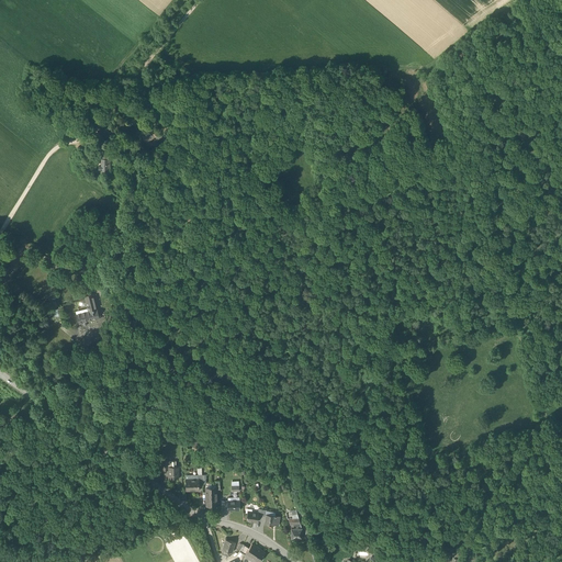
[(116,122),(122,130),(125,127),(120,120),(116,122)]
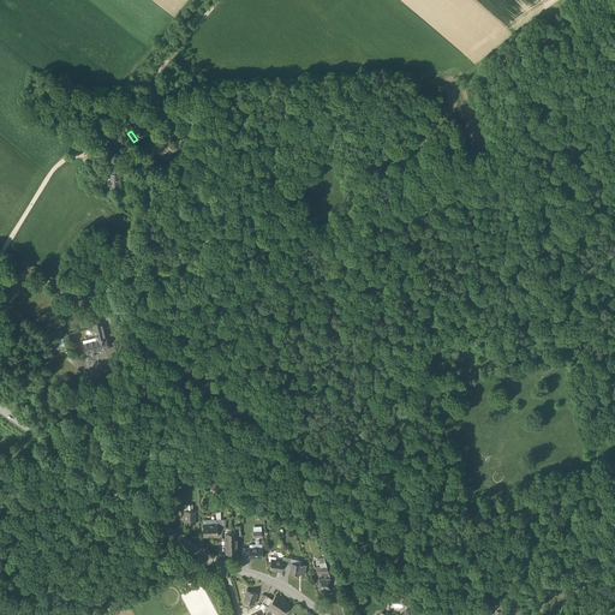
[(177,150),(169,141),(159,149),(161,151),(159,154),(162,159),(166,156),(163,155),(171,150),(173,153),(177,150)]
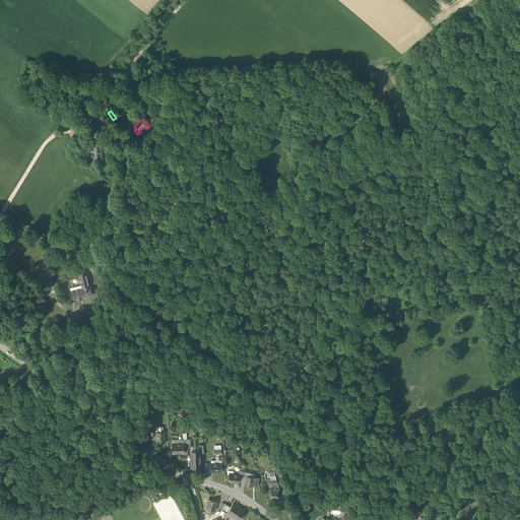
[(86,272),(78,274),(82,288),(71,291),(73,299),(91,295),(86,272)]
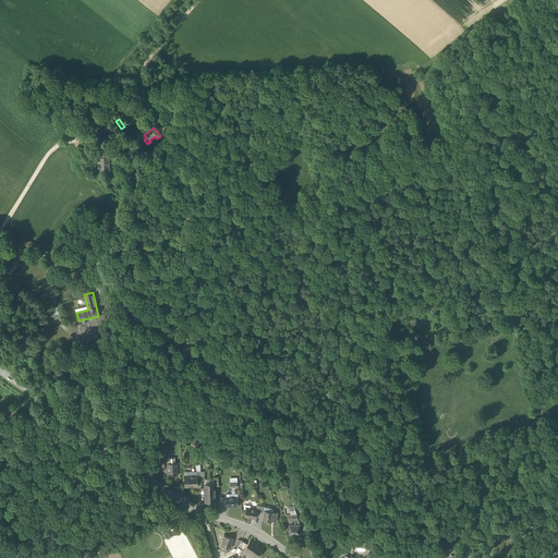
[(173,458),(171,458),(170,458),(168,458),(168,463),(168,466),(168,475),(177,475),(177,463),(176,463),(174,458),(173,458)]
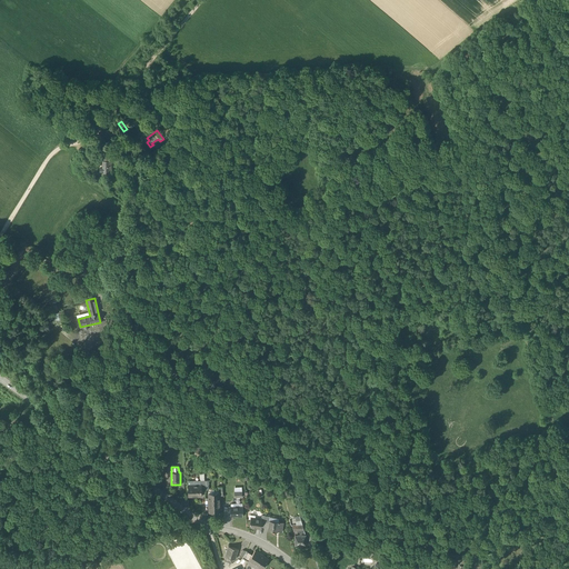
[(201,481),(188,481),(188,486),(188,497),(201,497),(201,488),(201,486),(201,481)]
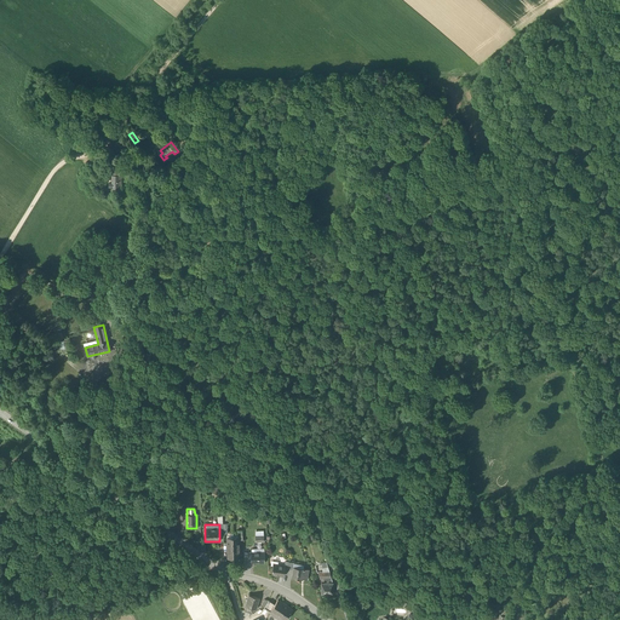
[(237,538),(227,538),(228,557),(230,557),(230,558),(237,558),(237,557),(240,556),(239,540),(239,538),(237,538)]
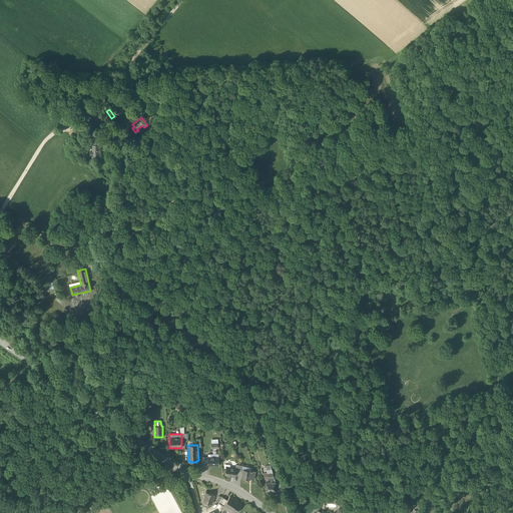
[(218,455),(210,455),(210,457),(207,458),(208,466),(214,465),(214,466),(218,466),(218,457),(218,455)]
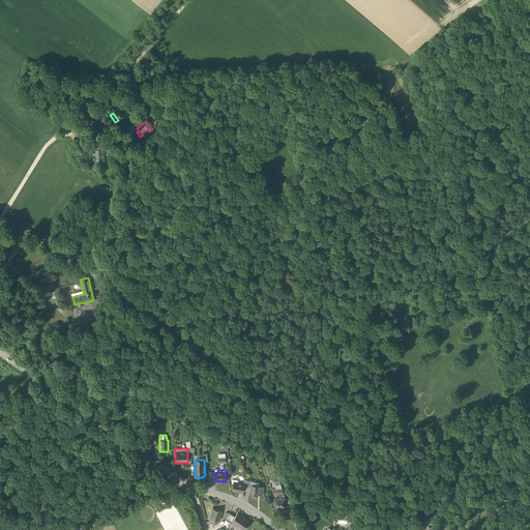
[(244,483),(234,482),(233,488),(233,491),(242,492),(243,486),(244,483)]
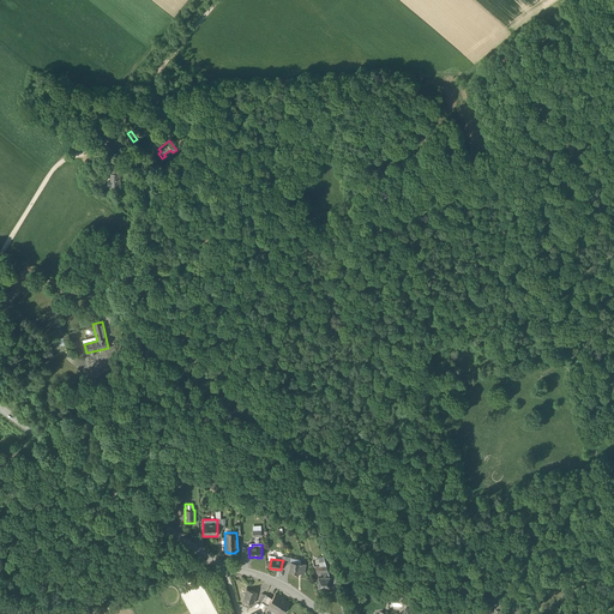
[(298,561),(294,560),(294,563),(292,561),(290,564),(289,572),(305,575),(306,565),(301,564),(298,563),(298,561)]
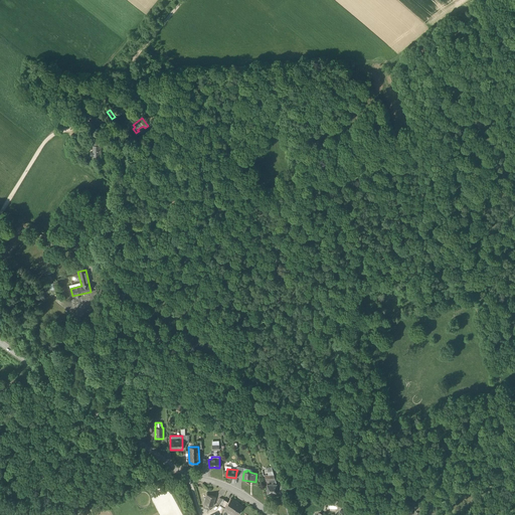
[(271,485),(267,485),(267,493),(277,493),(277,485),(273,485),(271,485)]
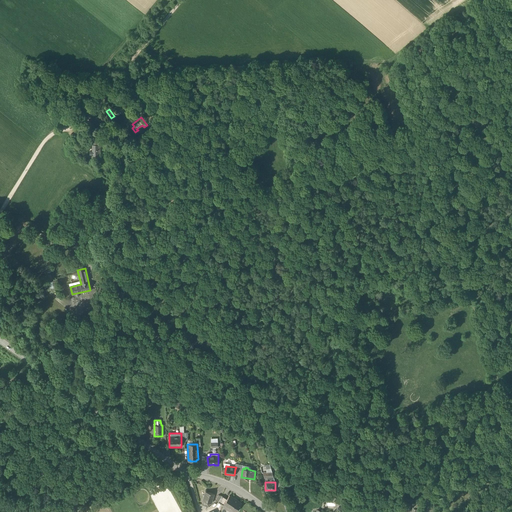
[(214,494),(206,492),(203,501),(202,505),(208,506),(209,503),(211,503),(214,494)]
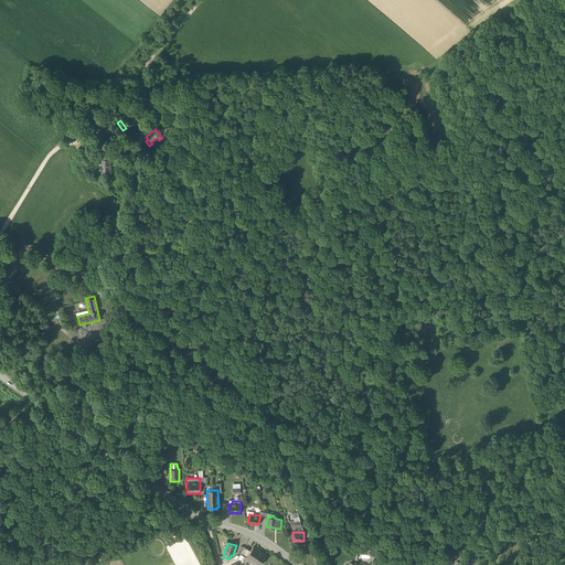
[(259,564),(266,555),(253,547),(251,551),(246,557),(246,558),(251,562),(252,560),(259,564)]
